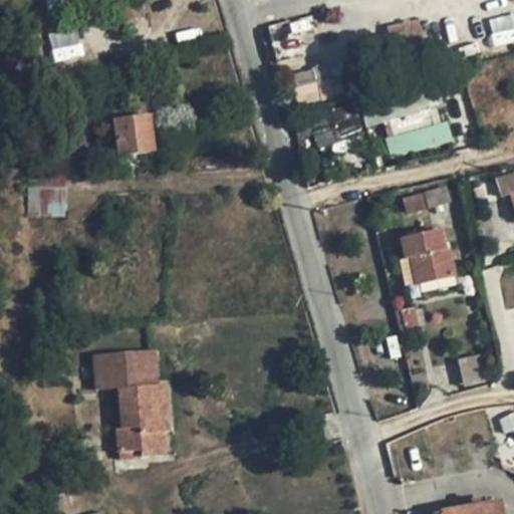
[(135,17),(126,0),(120,0),(110,5),(119,24),(135,17)]
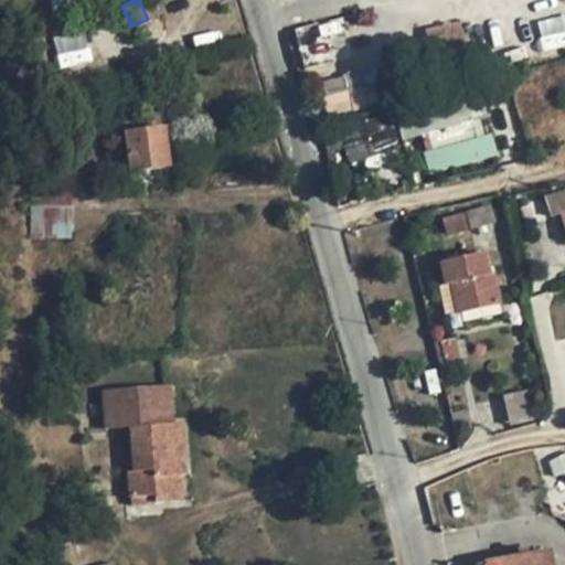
[(131,27),(121,6),(113,9),(123,30),(131,27)]
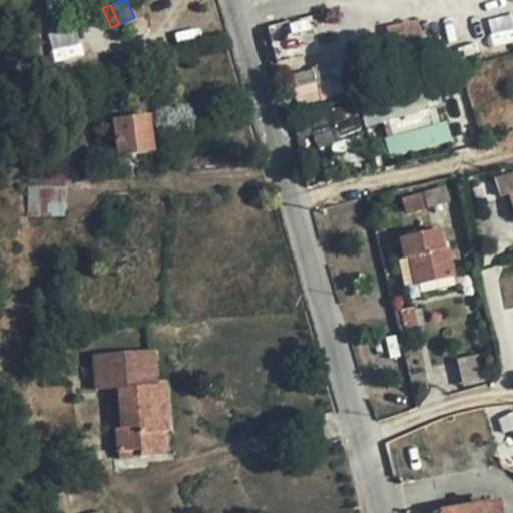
[(134,17),(119,24),(111,27),(114,34),(138,24),(134,17)]
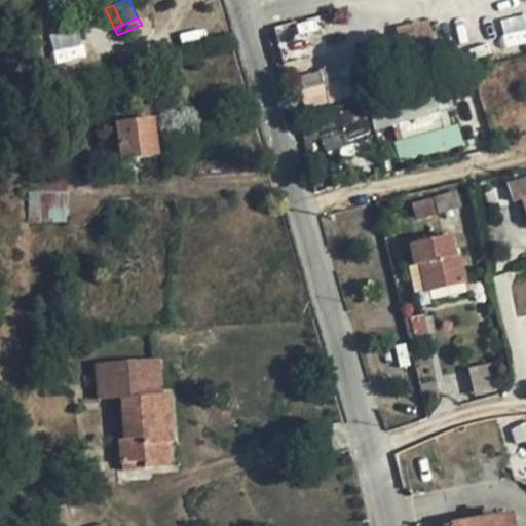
[(301,39),(295,22),(273,28),(278,45),(301,39)]
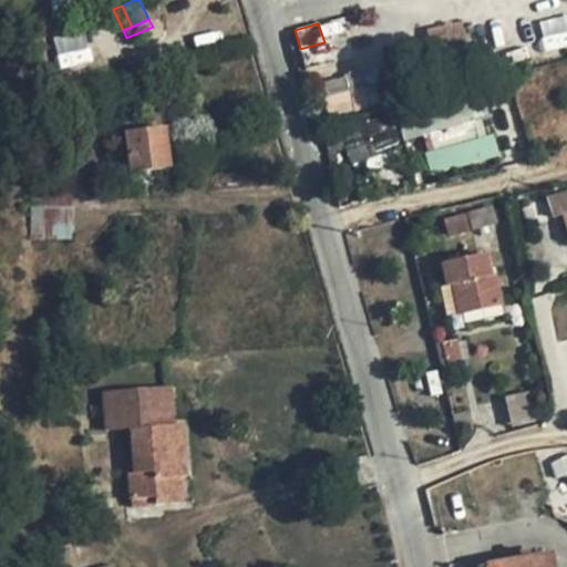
[(471,64),(461,23),(426,31),(437,72),(471,64)]
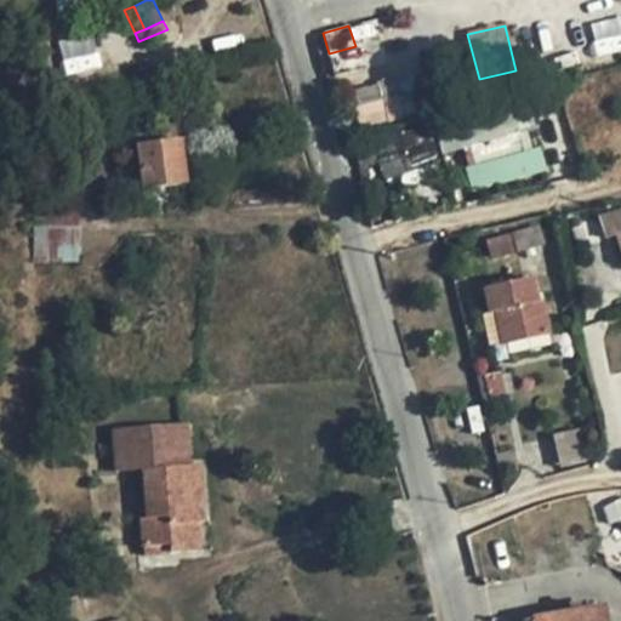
[(100,68),(97,36),(60,40),(63,72),(100,68)]
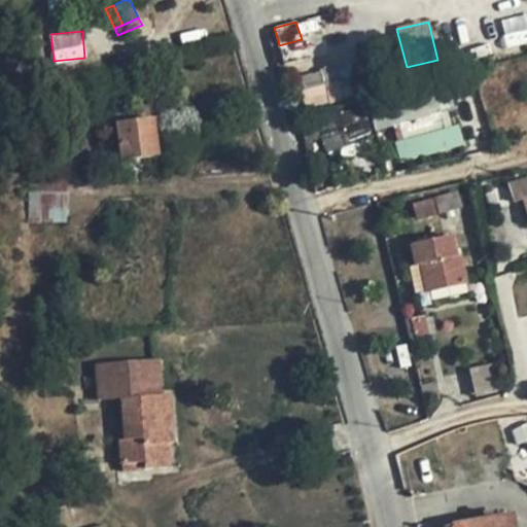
[(314,94),(304,60),(294,62),(304,97),(314,94)]
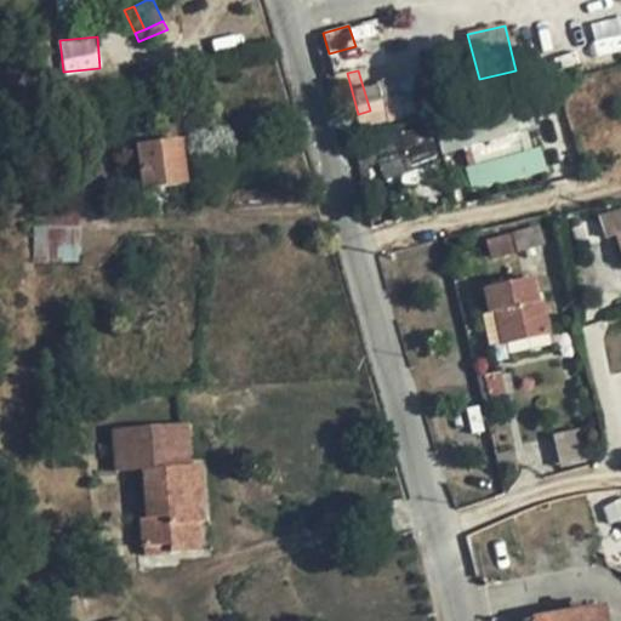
[(465,127),(474,163),(493,158),(483,123),(465,127)]
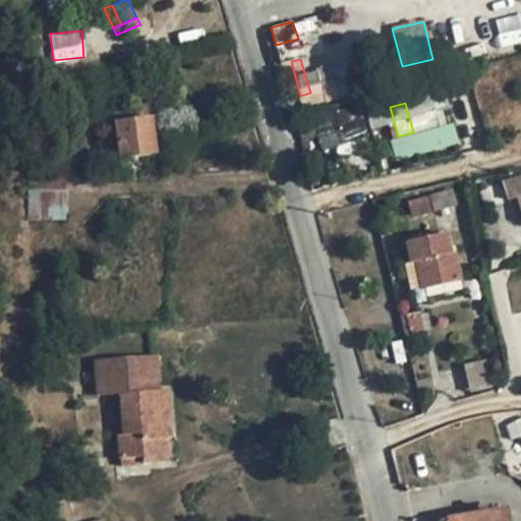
[(341,111),(309,121),(313,135),(317,150),(350,140),(341,111)]
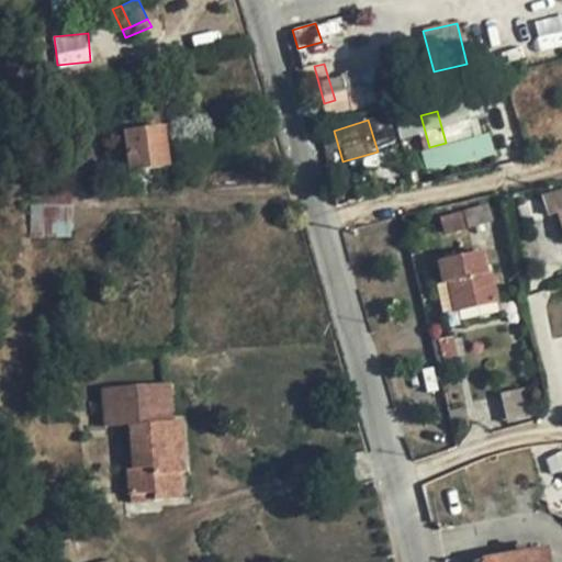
[(332,124),(313,131),(318,152),(338,146),(334,131),(332,124)]
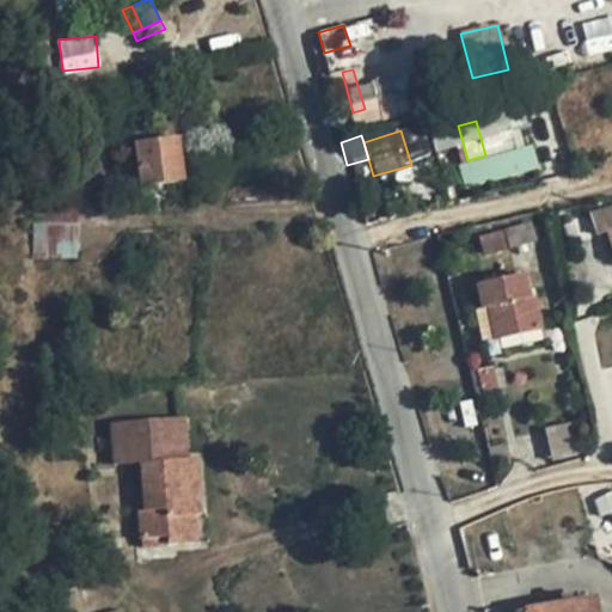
[(178,139),(135,145),(141,187),(184,181),(178,139)]
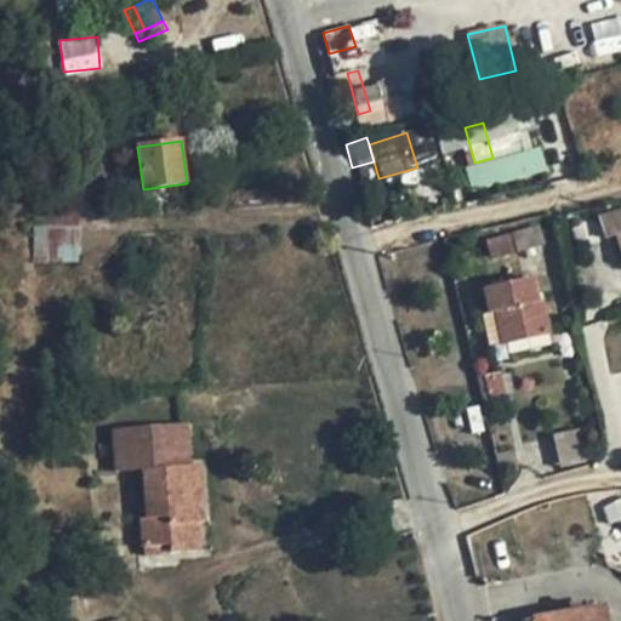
[(469,186),(546,175),(542,152),(466,163),(469,186)]
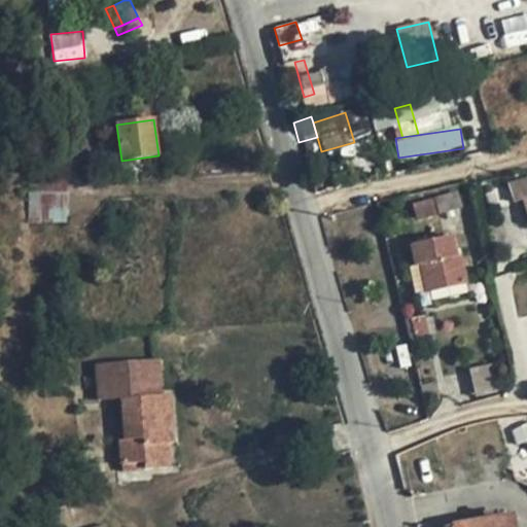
[(67,208),(68,177),(29,176),(29,224),(68,223),(67,208)]
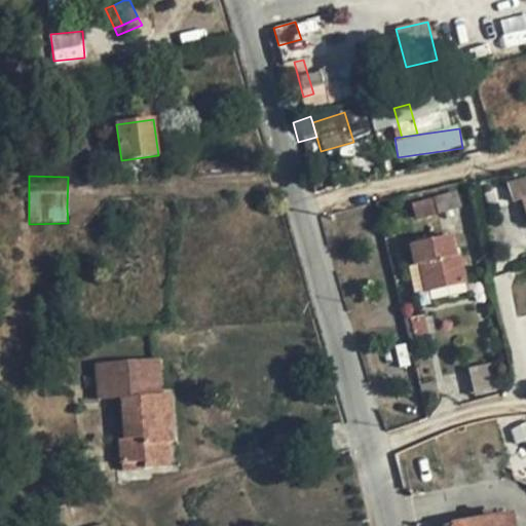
[(525,179),(515,183),(520,200),(523,199),(525,208),(525,179)]
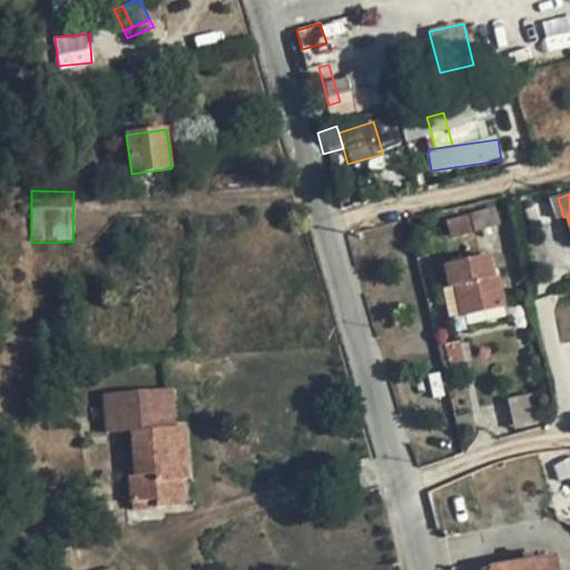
[(498,225),(493,208),(472,214),(477,232),(498,225)]
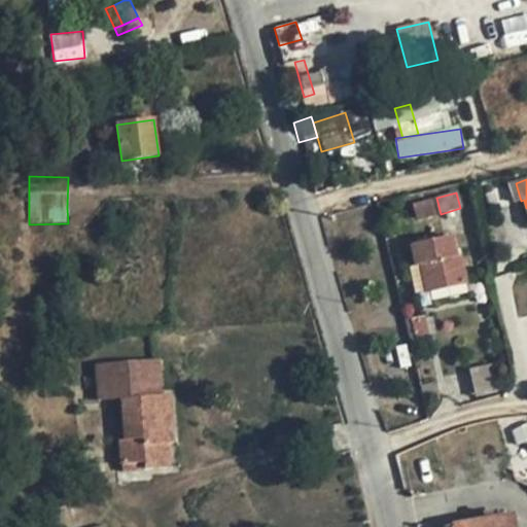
[(412,205),(417,219),(433,215),(429,200),(412,205)]
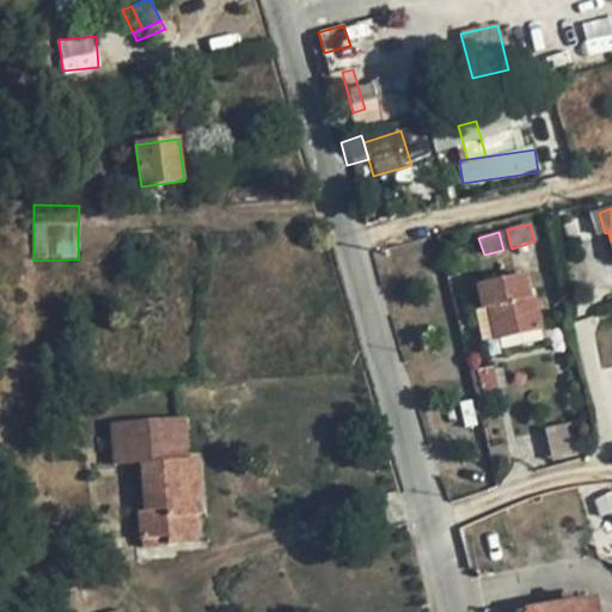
[(540,328),(533,295),(530,297),(526,277),(479,287),(484,308),(490,307),(496,337),(540,328)]
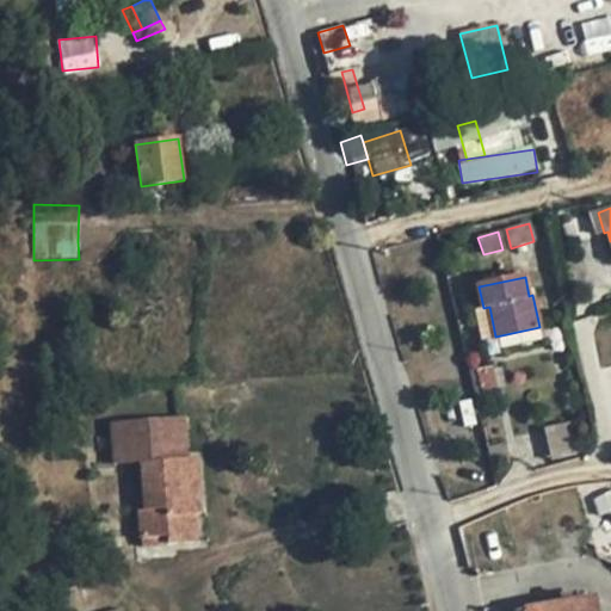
[(481,340),(495,337),(489,307),(483,308),(475,310),(481,340)]
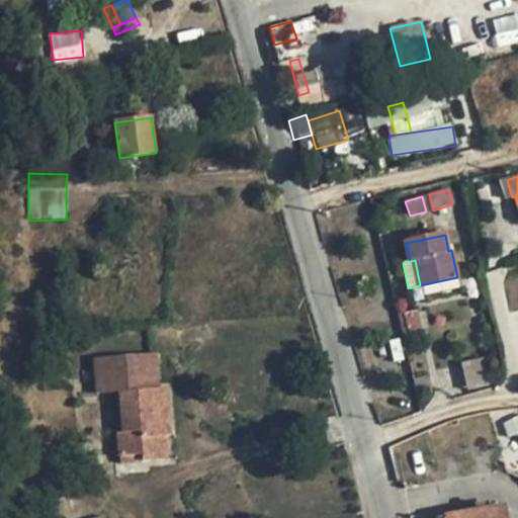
[(421,330),(418,311),(403,313),(408,333),(421,330)]
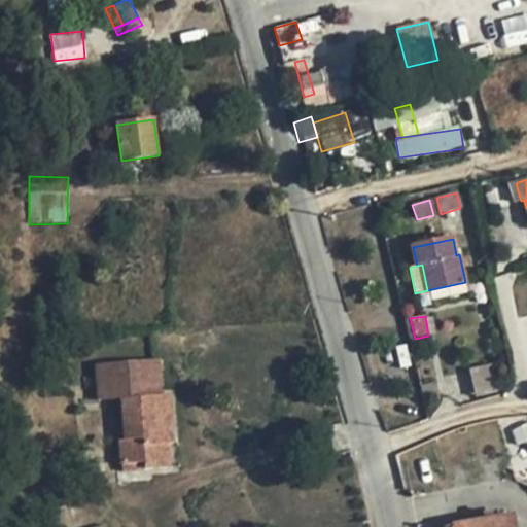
[(161,395),(159,359),(97,363),(100,399),(123,398),(126,438),(120,440),(121,464),(143,462),(144,469),(170,467),(168,445),(173,444),(170,395),(161,395)]
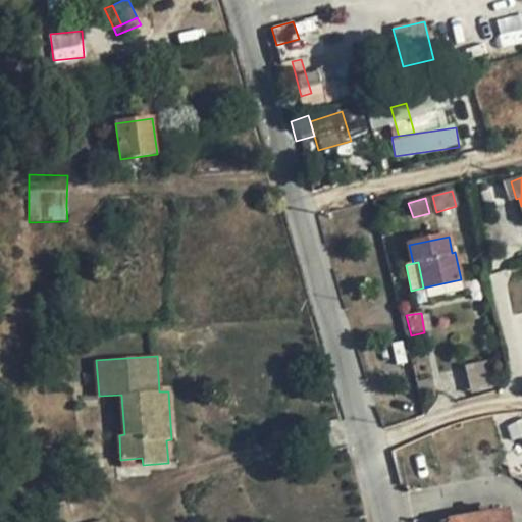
[(142,458),(120,460),(120,467),(143,465),(142,458)]
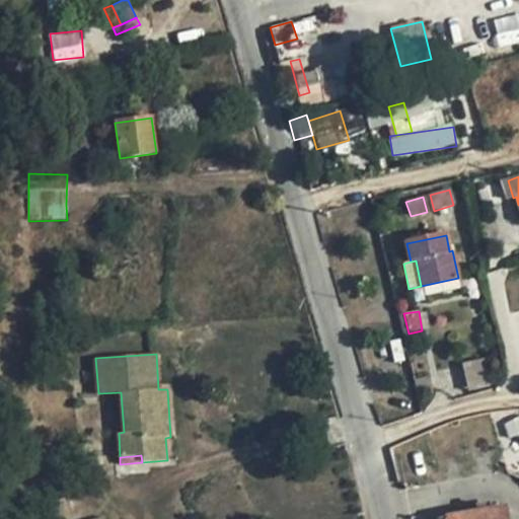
[(505,518),(504,509),(448,518),(505,518)]
